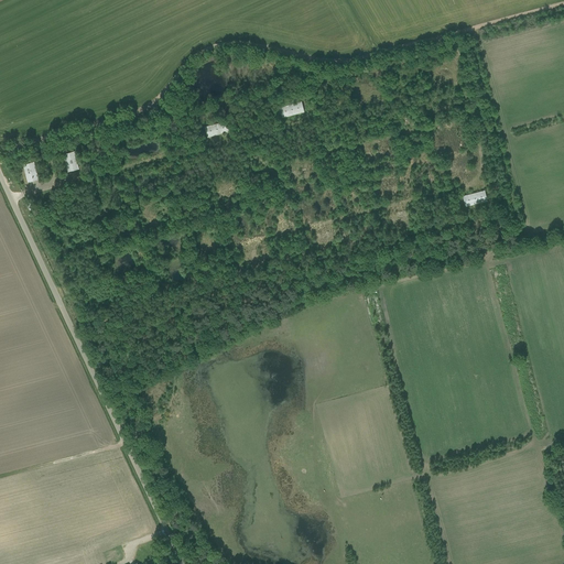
[(280,107),(281,112),(282,118),(304,112),(301,101),(280,107)]
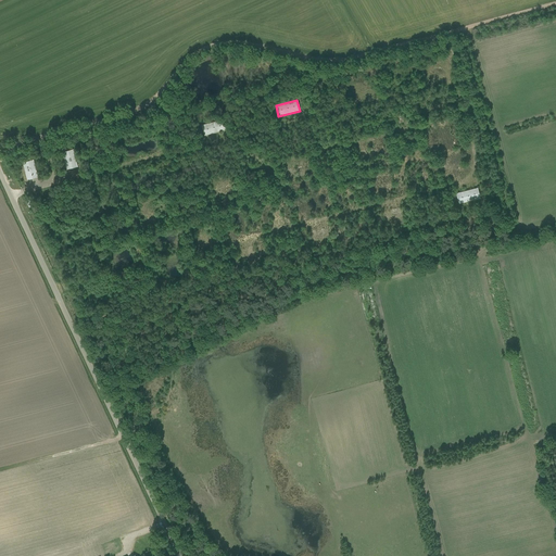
[(202,125),(203,130),(204,135),(226,129),(223,119),(202,125)]
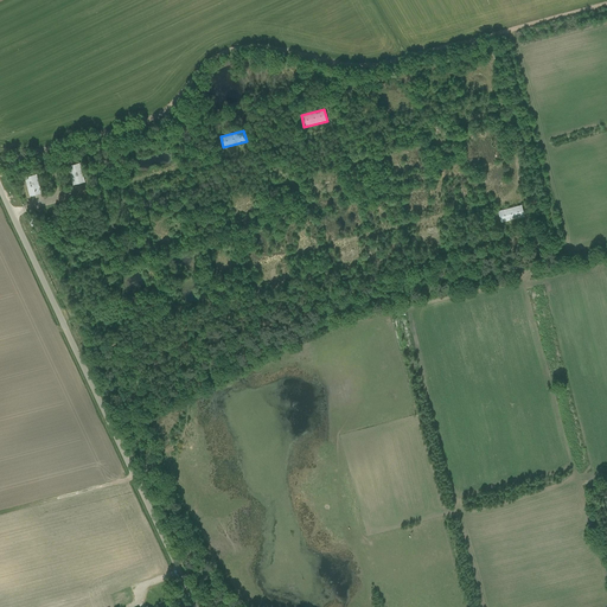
[(69,166),(70,172),(74,184),(84,181),(80,163),(69,166)]
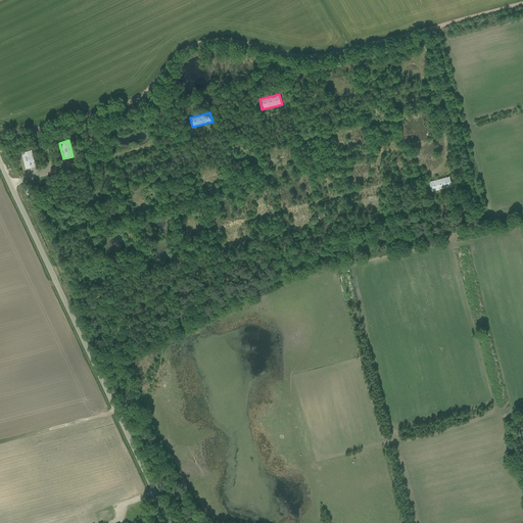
[(26,169),(36,167),(32,150),(21,152),(26,169)]
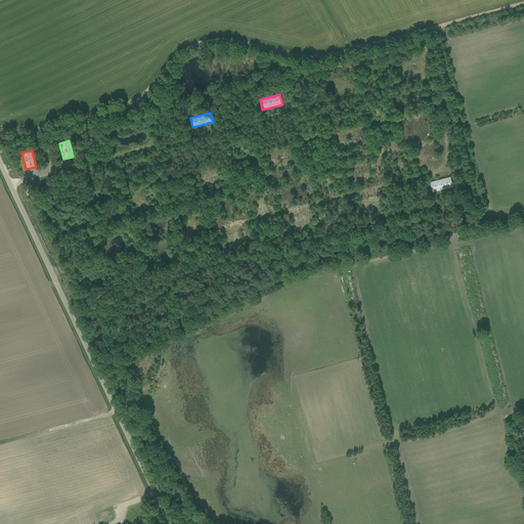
[(452,186),(450,177),(430,182),(432,191),(452,186)]
